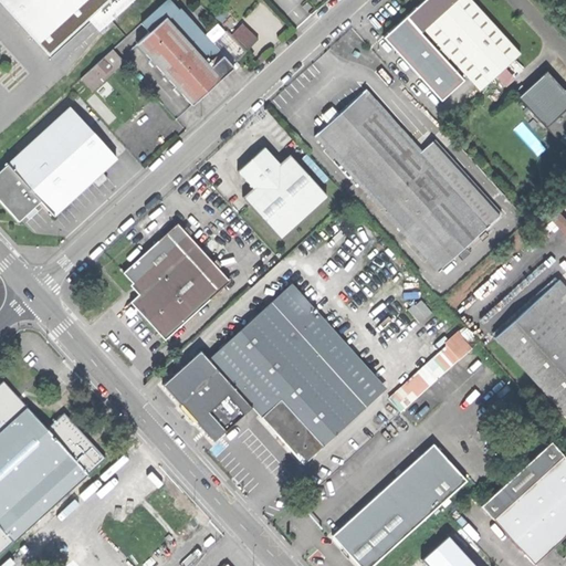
[(0,0),(53,55),(112,0),(0,0)]
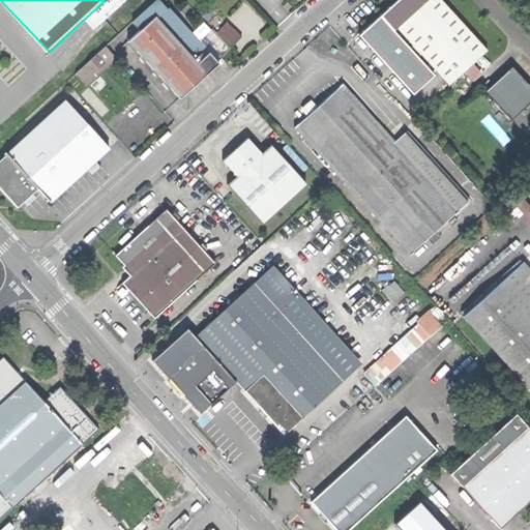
[(133,23),(140,31),(165,8),(157,0),(133,23)]
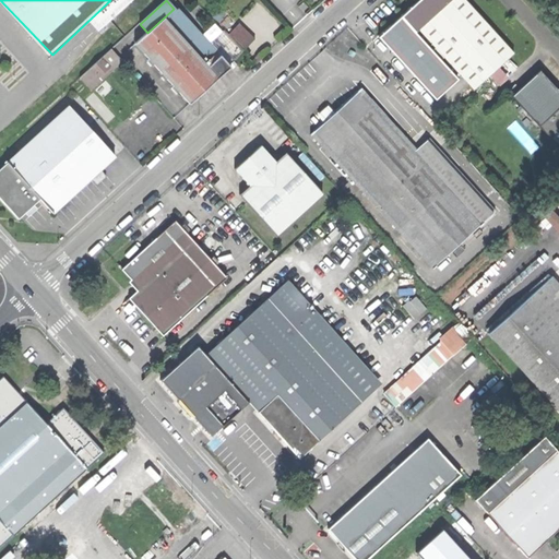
[(451,0),(418,0),(419,1),(401,18),(415,34),(418,31),(451,0)]
